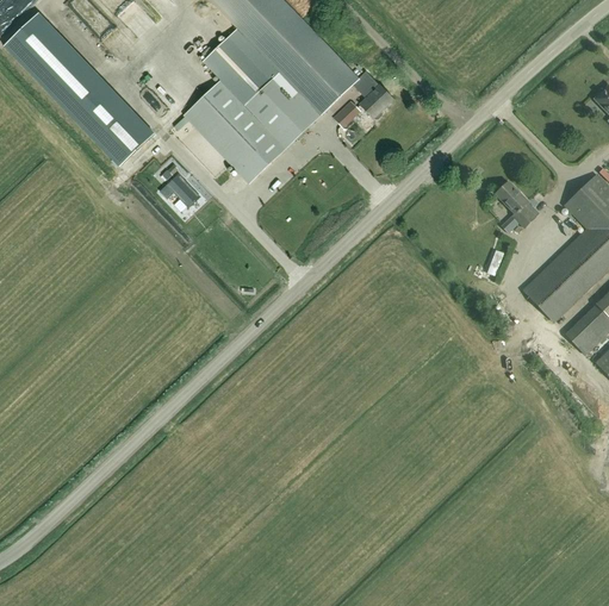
[(69,0),(84,18),(94,11),(86,0),(69,0)]
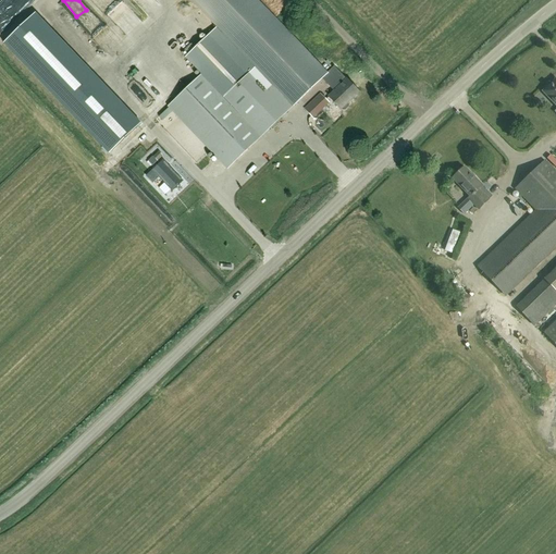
[(93,0),(106,15),(120,3),(116,0),(93,0)]
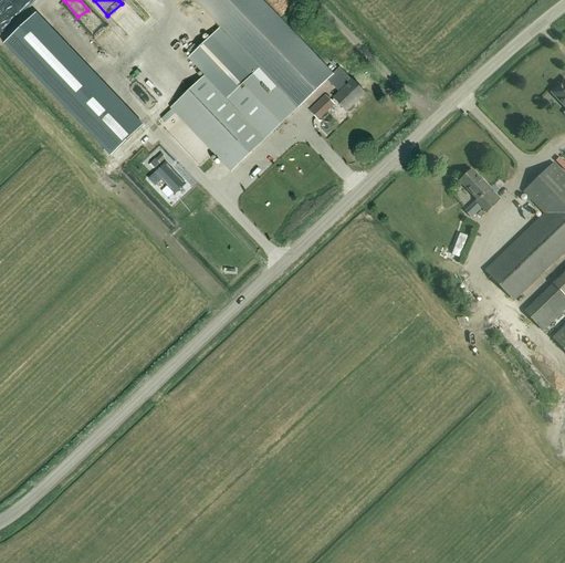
[(197,0),(275,83),(269,90),(212,31),(187,55),(203,73),(170,105),(230,168),(263,137),(274,127),(271,124),(281,114),(284,117),(296,105),(296,104),(325,76),(338,90),(332,95),(344,108),(345,107),(346,110),(349,110),(353,106),(353,103),(352,102),(363,91),(351,77),(351,79),(337,64),(331,72),(279,17),(262,0),(197,0)]
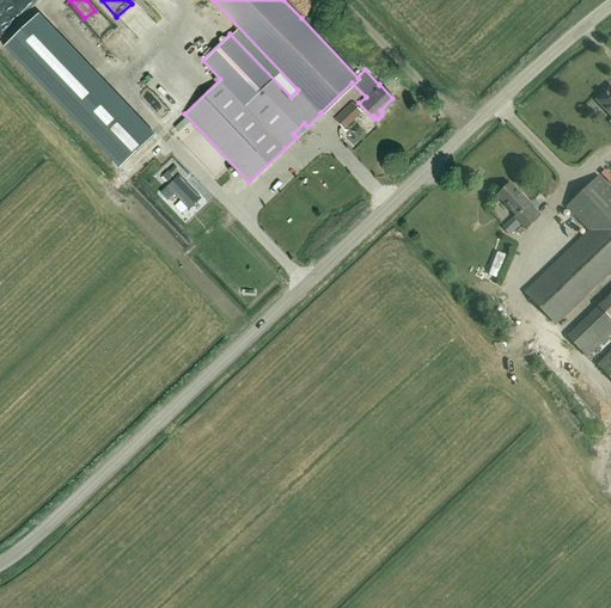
[(105,65),(110,60),(56,2),(43,13),(74,47),(83,40),(105,65)]
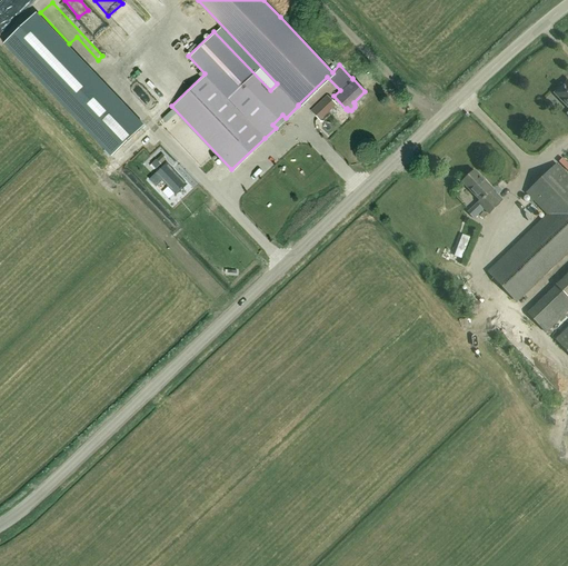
[(110,154),(142,123),(35,10),(2,41),(110,154)]
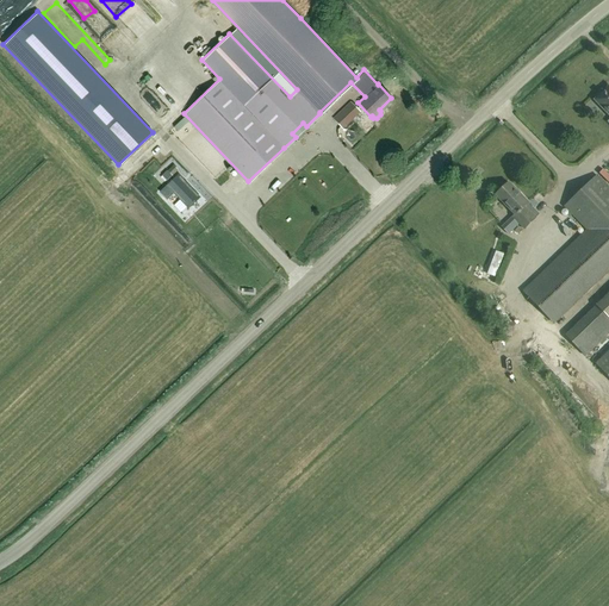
[(608,112),(608,83),(608,82),(604,87),(602,86),(600,87),(598,88),(597,91),(597,93),(594,97),(608,112)]
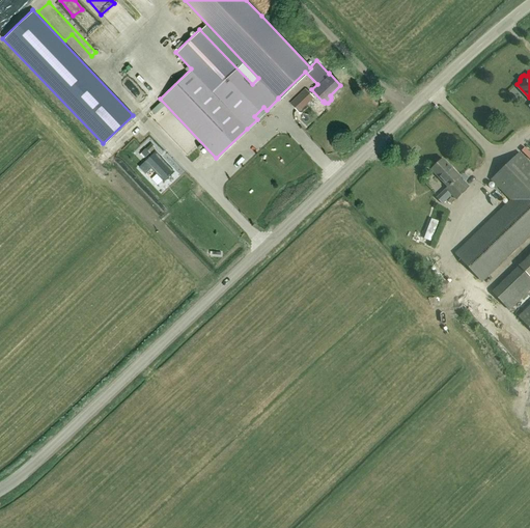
[(124,85),(132,93),(143,83),(136,75),(124,85)]
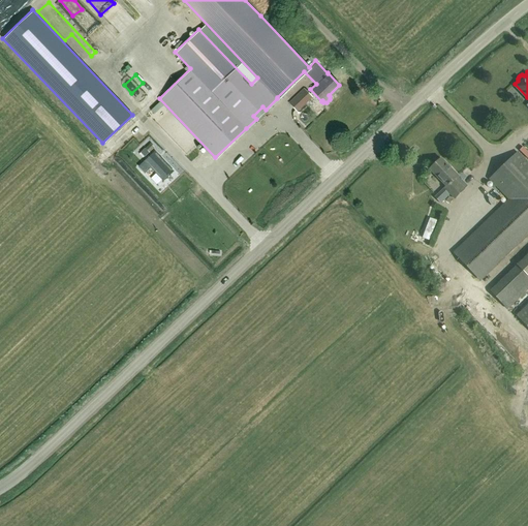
[(311,95),(303,86),(287,100),(296,110),(311,95)]
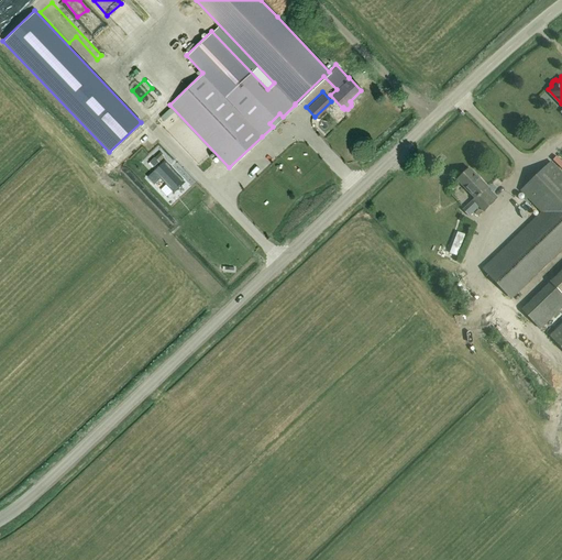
[(482,265),(510,296),(561,245),(561,172),(550,160),(520,188),(540,209),(482,265)]
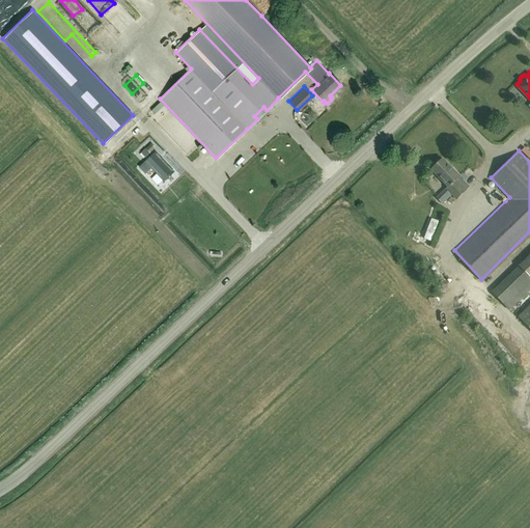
[(465,187),(455,176),(458,174),(442,157),(430,167),(447,185),(445,187),(454,197),(465,187)]
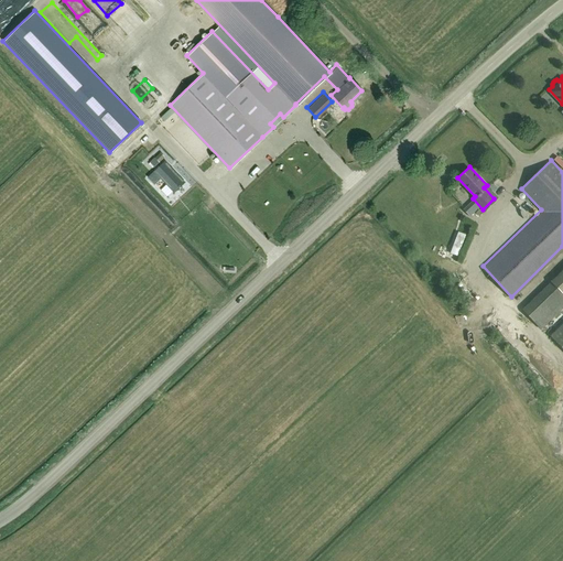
[(562,268),(522,308),(540,326),(562,304),(562,268)]
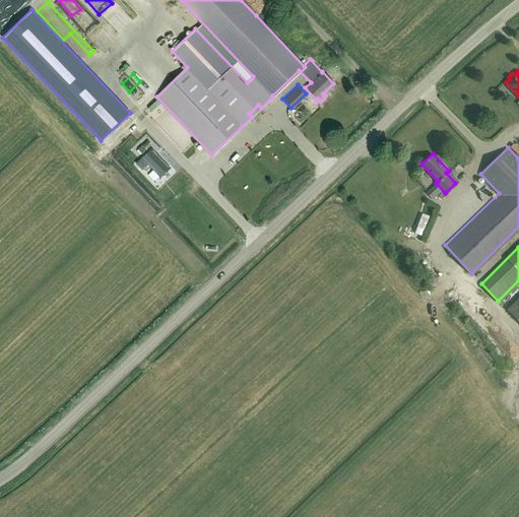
[(518,296),(507,308),(518,320),(518,296)]
